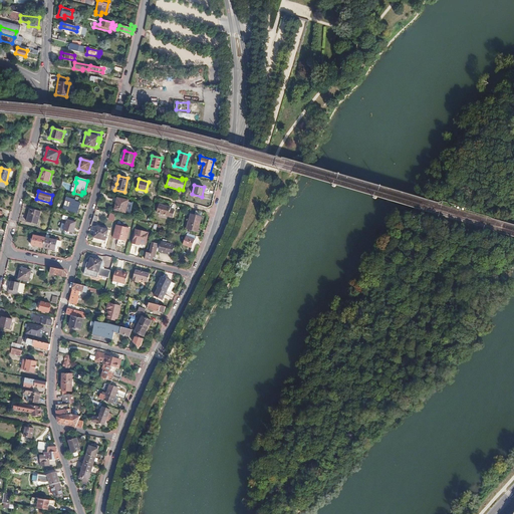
[(77,213),(80,203),(74,202),(75,200),(66,197),(63,209),(77,213)]
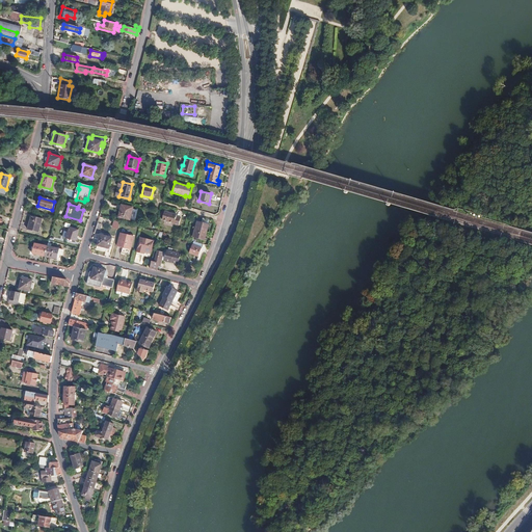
[(123,218),(126,207),(114,204),(111,215),(123,218)]
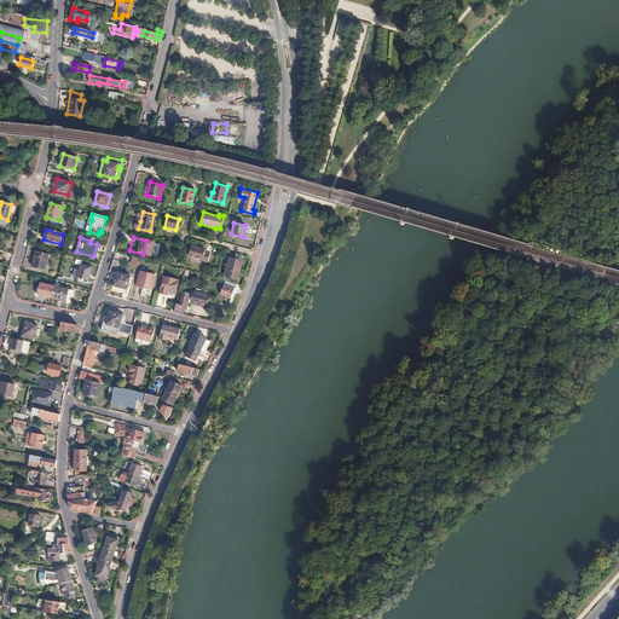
[(207,262),(209,253),(203,252),(204,249),(190,246),(187,255),(202,259),(201,261),(207,262)]
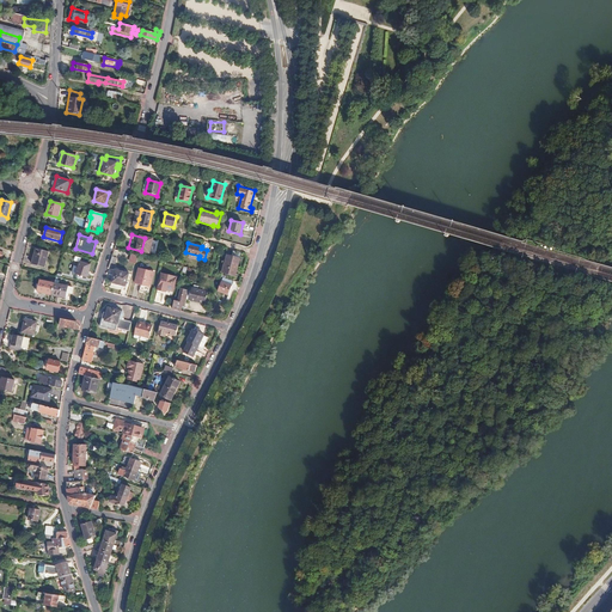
[(44,268),(49,251),(36,249),(32,264),(44,268)]
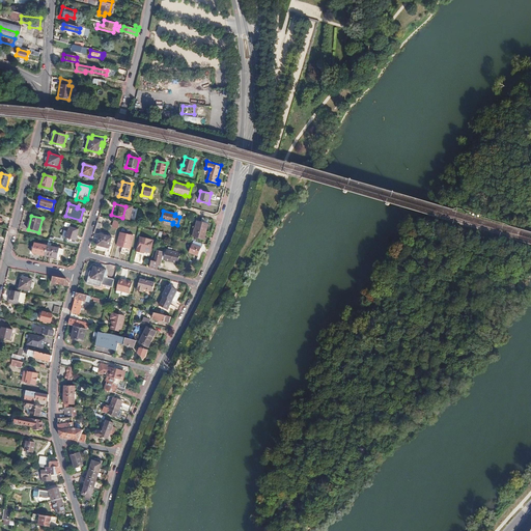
[(203,240),(207,224),(196,221),(192,238),(203,240)]
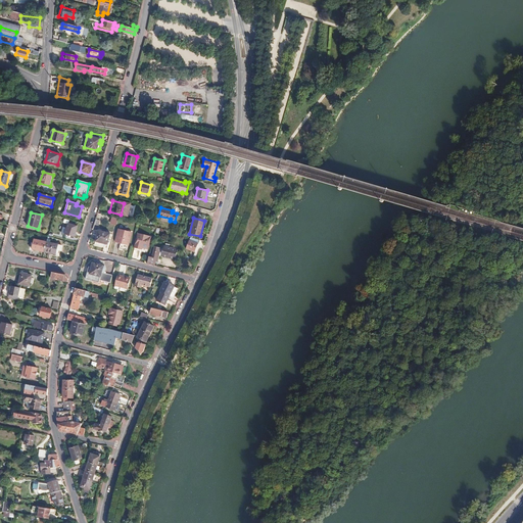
[(75,236),(78,225),(69,223),(65,233),(75,236)]
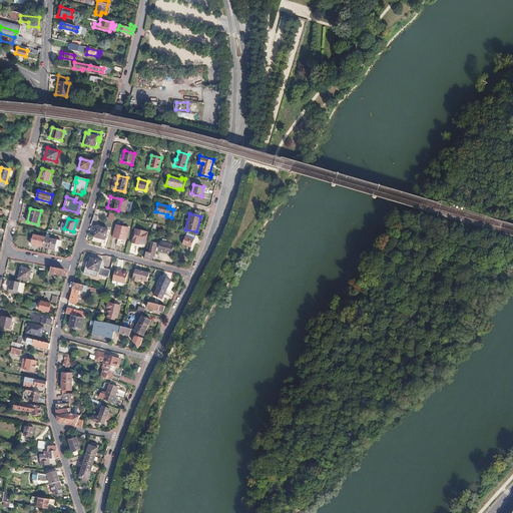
[(106,239),(108,228),(96,225),(94,236),(106,239)]
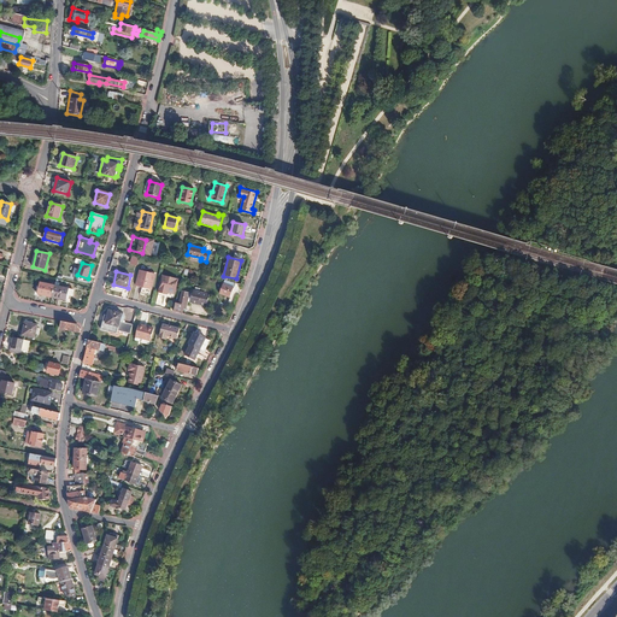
[(152,291),(156,275),(140,271),(136,287),(142,288),(142,287),(146,288),(145,289),(152,291)]
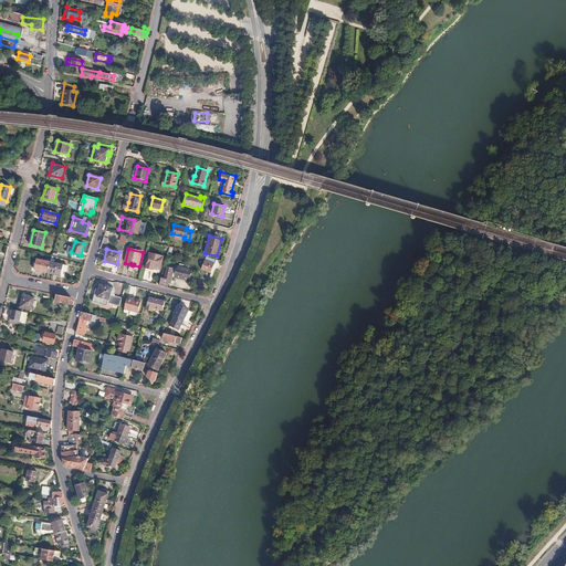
[(160,270),(163,257),(148,253),(145,269),(152,270),(153,265),(155,265),(155,268),(155,269),(160,270)]
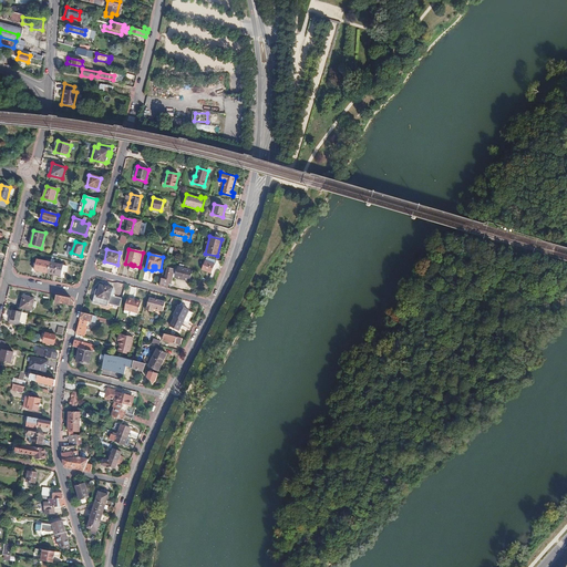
[(203,271),(214,272),(217,259),(206,257),(203,271)]
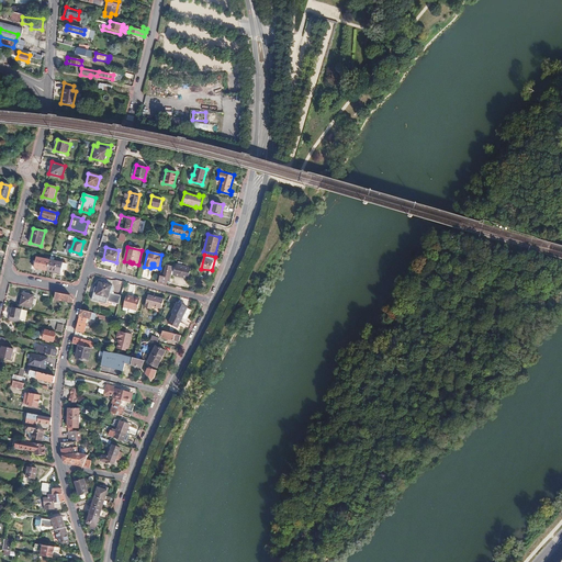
[(34,269),(47,271),(49,260),(36,257),(34,269)]
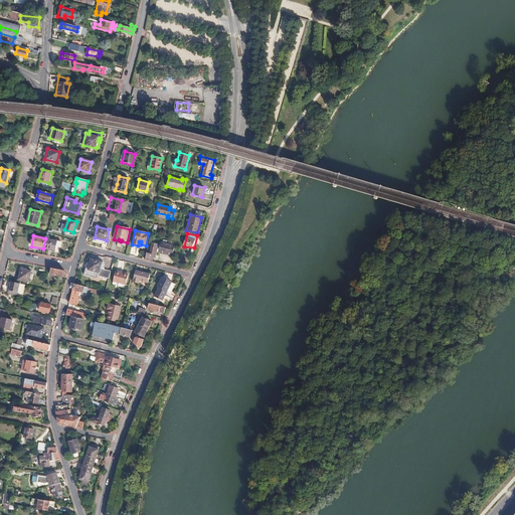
[(45,238),(43,248),(55,251),(56,247),(57,241),(45,238)]
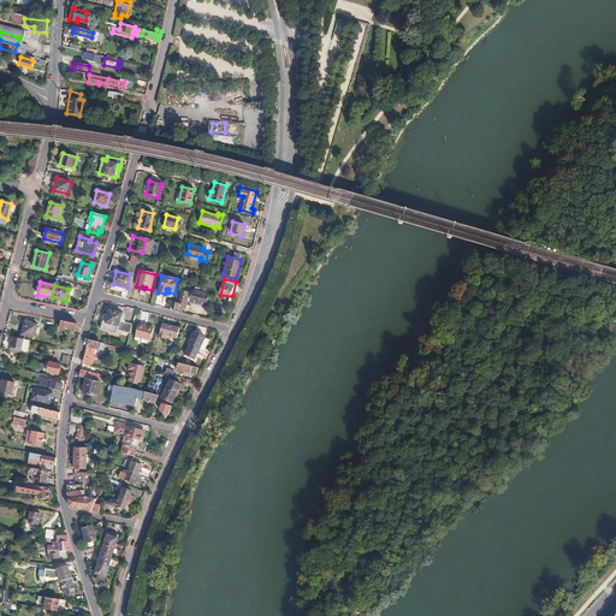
[(175,311),(183,312),(184,304),(187,306),(188,301),(206,306),(209,294),(195,290),(194,290),(191,297),(189,297),(189,294),(182,291),(179,302),(177,301),(175,311)]
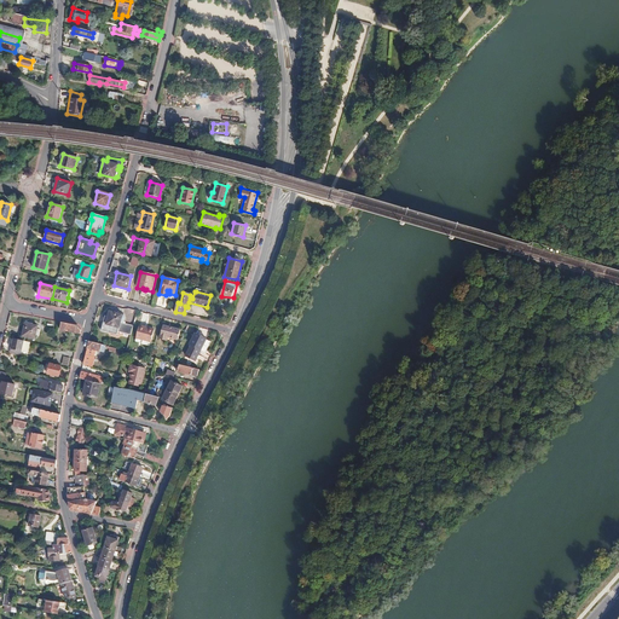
[(132,335),(134,327),(125,324),(126,318),(123,316),(123,314),(110,311),(109,317),(106,316),(102,330),(117,335),(119,331),(132,335)]
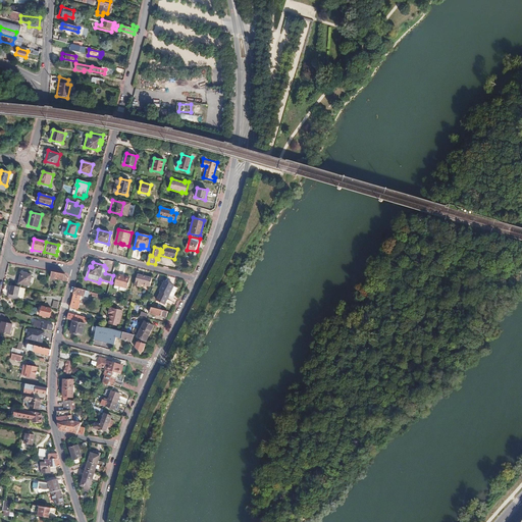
[(65,274),(52,272),(51,278),(67,281),(68,278),(65,274)]
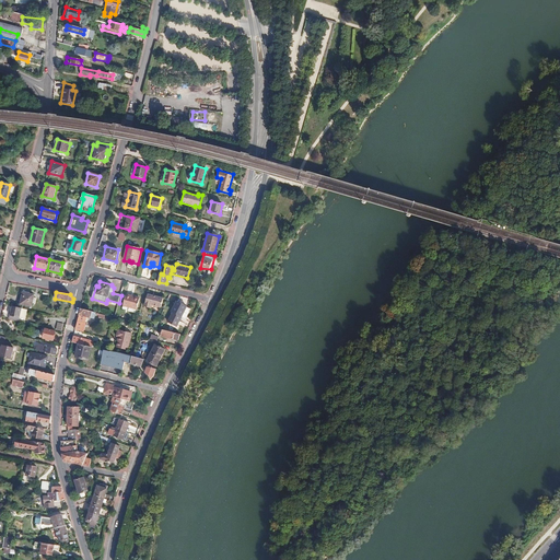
[(23,293),(21,304),(32,306),(34,295),(23,293)]
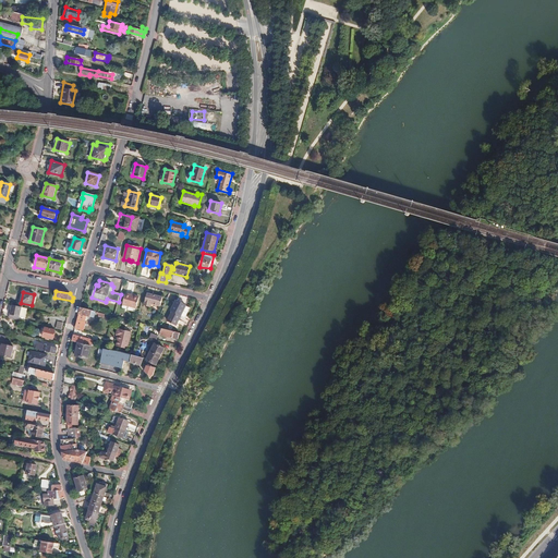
[(136,308),(140,299),(131,296),(131,294),(126,293),(123,305),(136,308)]
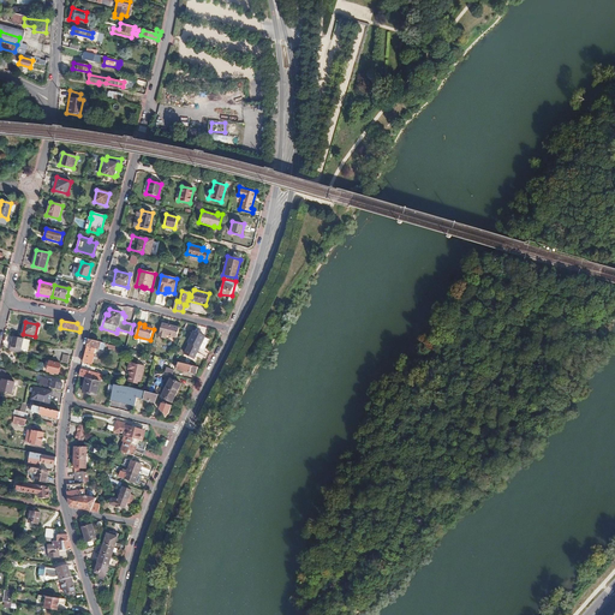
[(163,323),(160,336),(166,339),(167,335),(177,338),(179,328),(163,323)]
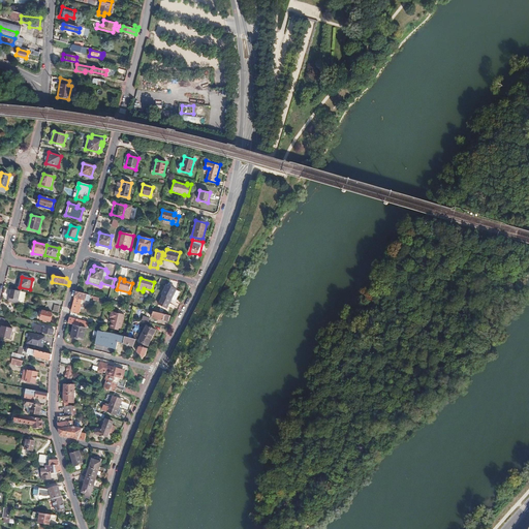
[(163,296),(158,304),(166,308),(177,289),(166,285),(162,294),(163,296)]
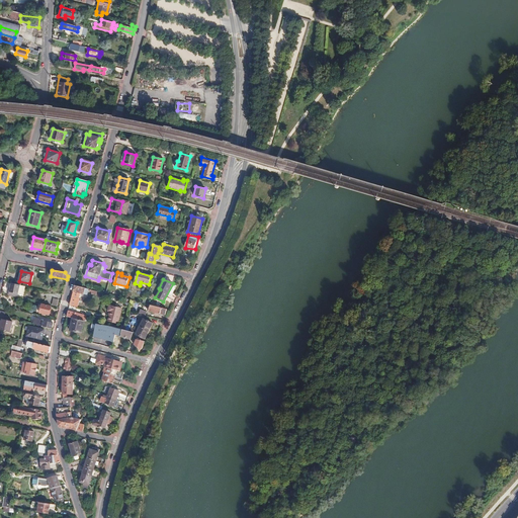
[(20,285),(11,283),(8,295),(17,297),(18,294),(20,285)]
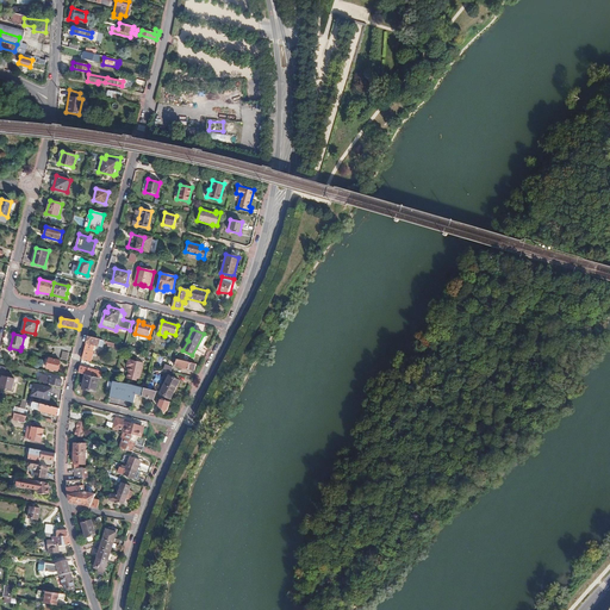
[(100,340),(88,336),(86,343),(94,346),(99,347),(100,340)]
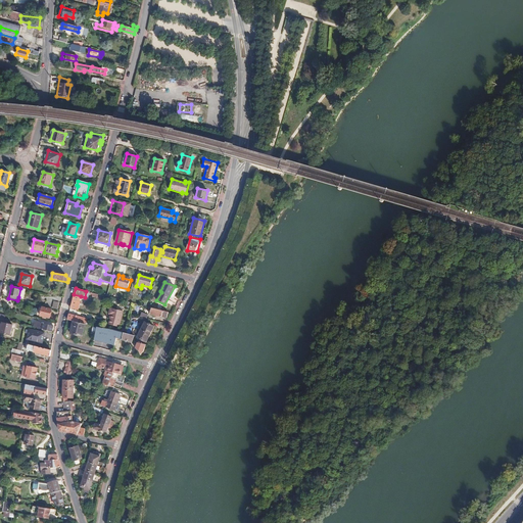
[(70,308),(73,308),(78,311),(80,302),(73,300),(70,308)]
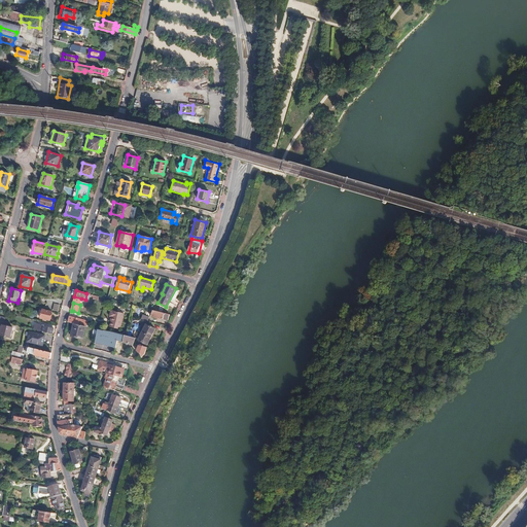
[(42,310),(40,318),(49,320),(51,312),(42,310)]
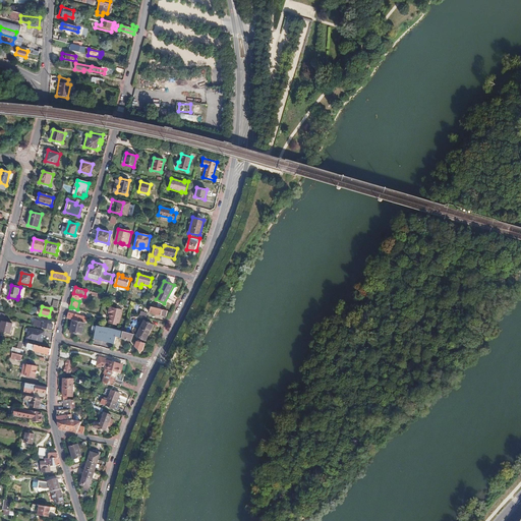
[(110,313),(108,324),(119,326),(122,310),(110,306),(108,312),(110,313)]
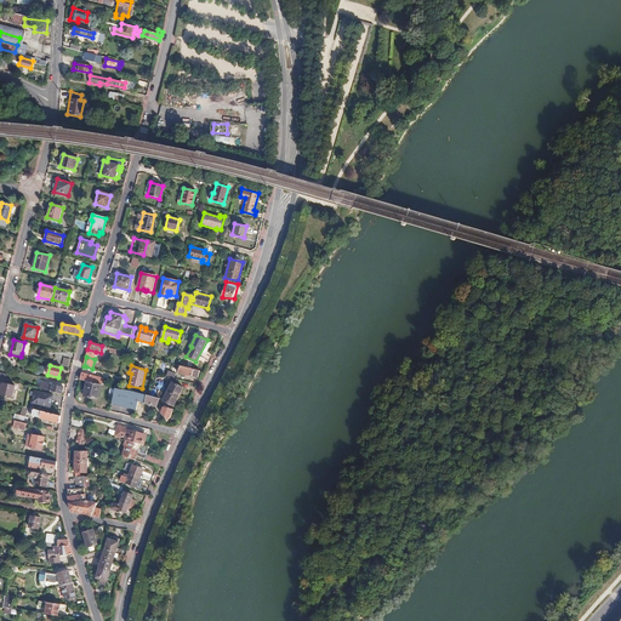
[(198,377),(200,370),(180,365),(177,372),(184,375),(184,376),(187,376),(187,375),(198,377)]
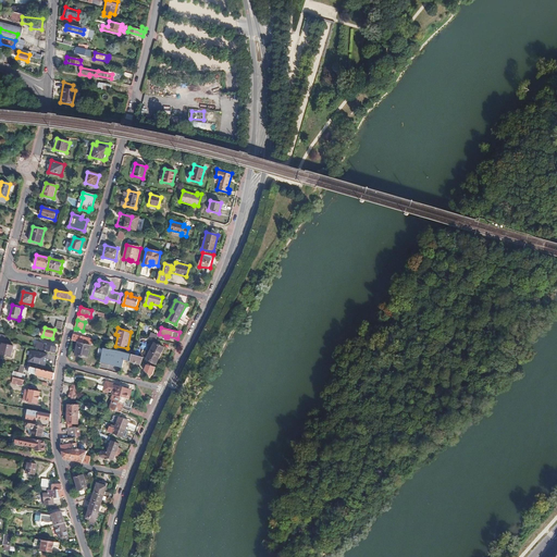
[(73,334),(72,341),(78,342),(90,345),(91,345),(94,339),(73,334)]
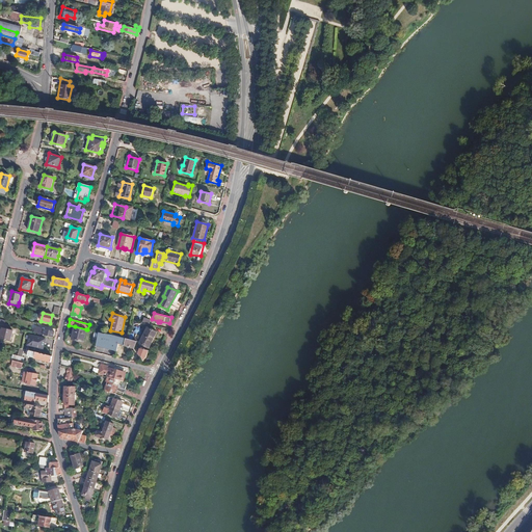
[(86,329),(75,326),(71,339),(83,342),(86,329)]
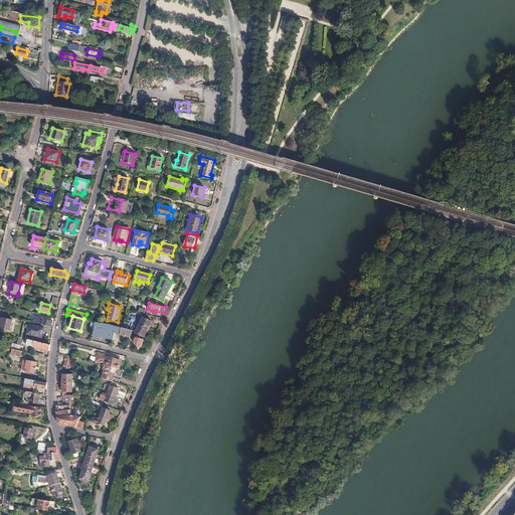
[(143,317),(135,332),(144,337),(152,322),(143,317)]
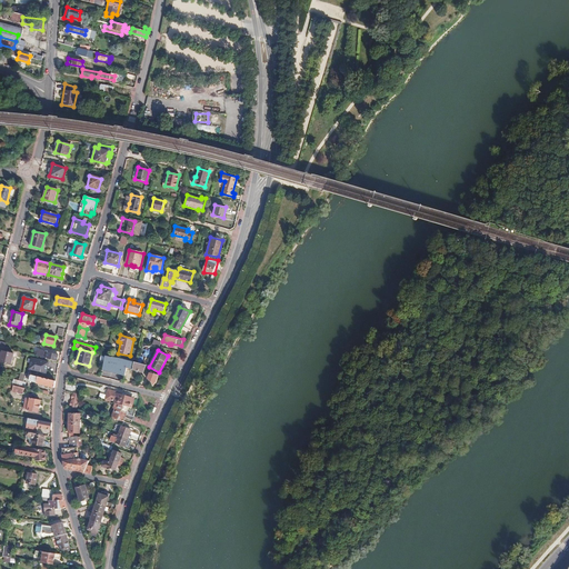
[(2,351),(0,360),(0,362),(11,365),(13,355),(2,351)]
